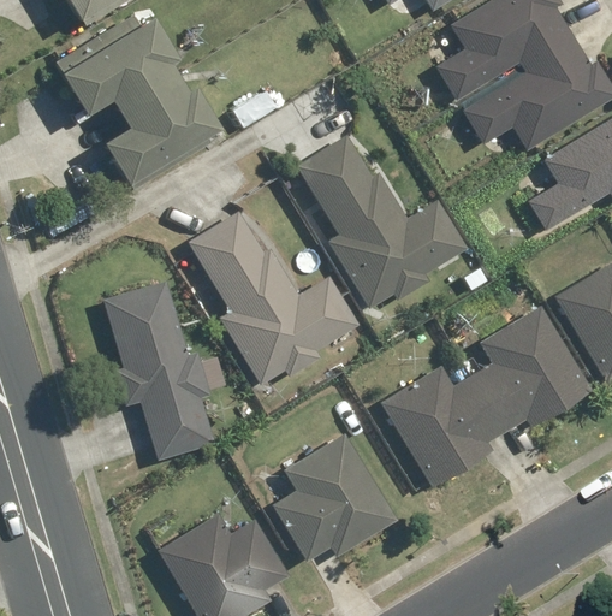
[(65,0),(78,22),(116,0),(65,0)]
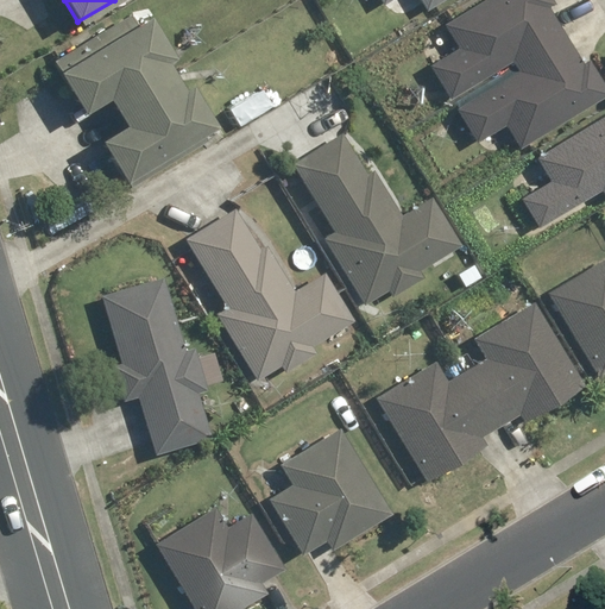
[(380,0),(384,5),(391,0),(421,0),(428,11),(446,0),(380,0)]
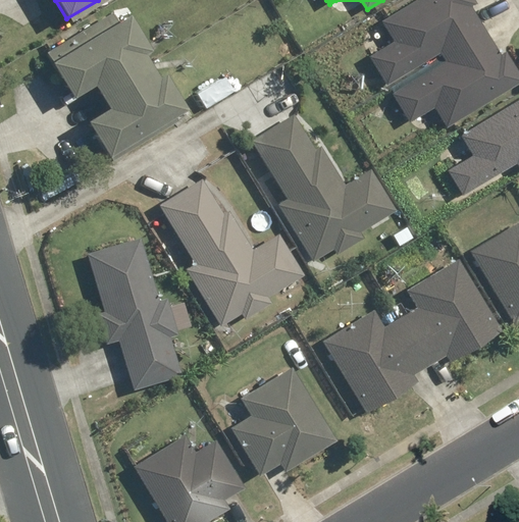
[(394,44),(371,56),(386,83),(436,55),(443,65),(392,94),(408,123),(435,108),(445,125),(518,84),(518,74),(507,54),(501,58),(471,6),(478,2),(476,0),(413,0),(380,18),(394,44)]
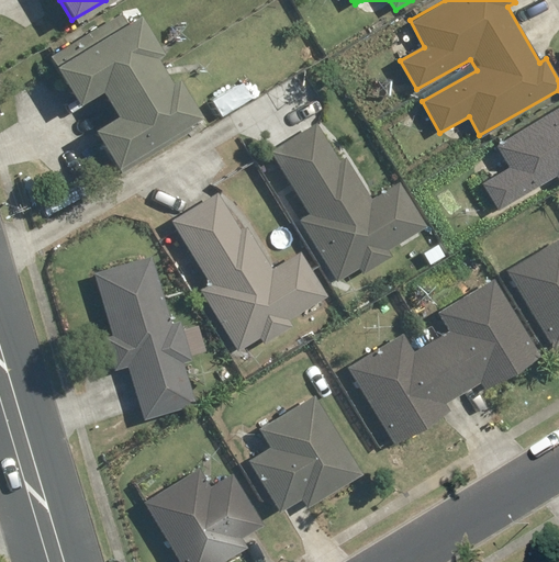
[(124,17),(49,57),(77,105),(99,93),(111,115),(90,127),(111,165),(202,115),(181,77),(169,83),(154,57),(161,53),(141,14),(127,21),(124,17)]
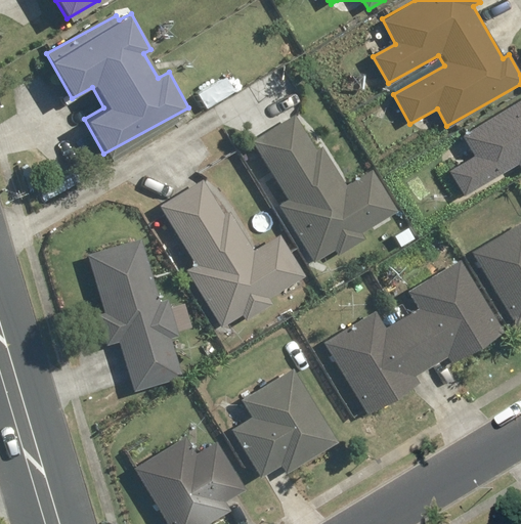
[(474,156),(449,169),(464,195),(518,165),(520,168),(520,101),(462,135),(474,156)]
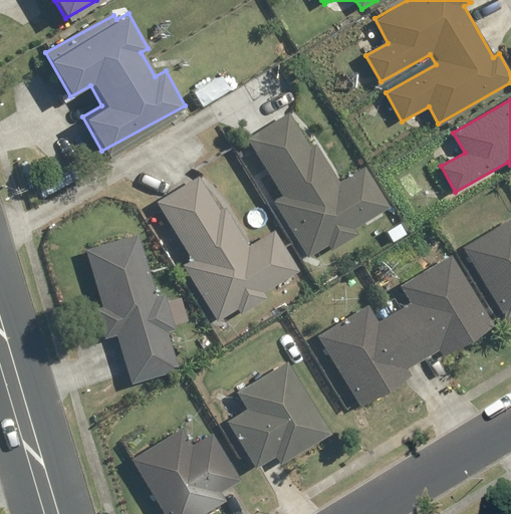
[(293,110),(248,139),(283,196),(273,201),(308,257),(328,244),(332,250),(357,234),(354,229),(391,207),(365,167),(339,184),(293,110)]
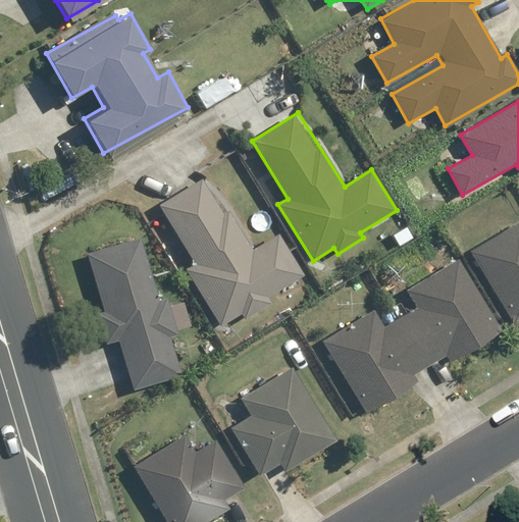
[(203,181),(161,207),(193,259),(185,264),(221,325),(242,313),(245,318),(271,302),(268,296),(303,275),(279,236),(253,252),(228,210),(222,214),(203,181)]
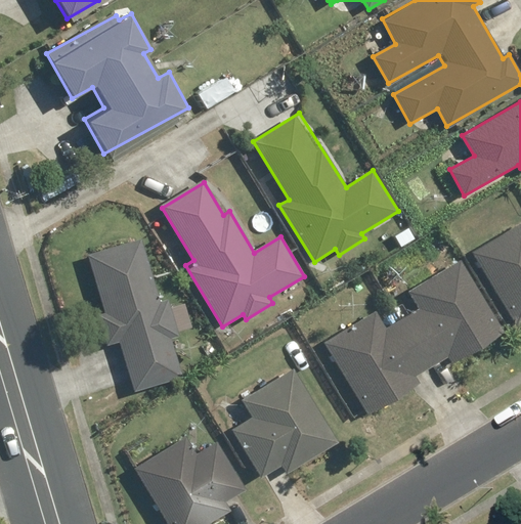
[(520,222),(474,251),(518,323),(520,321),(520,222)]
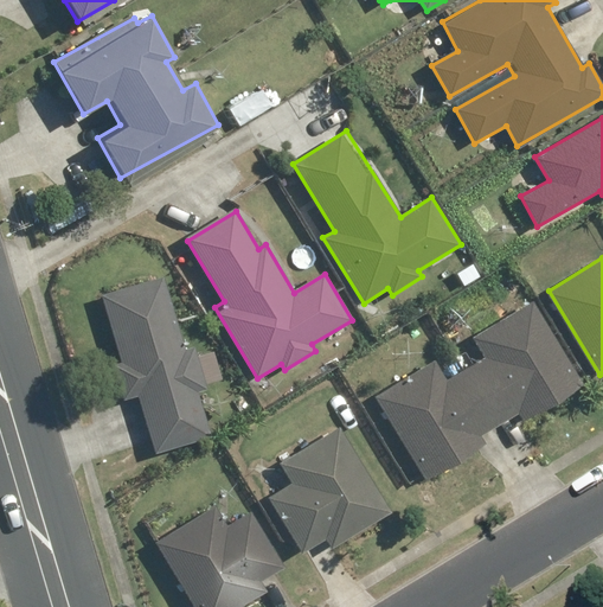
[(165,281),(104,296),(121,362),(115,364),(123,398),(138,395),(153,455),(210,440),(197,389),(209,385),(198,346),(183,350),(165,281)]
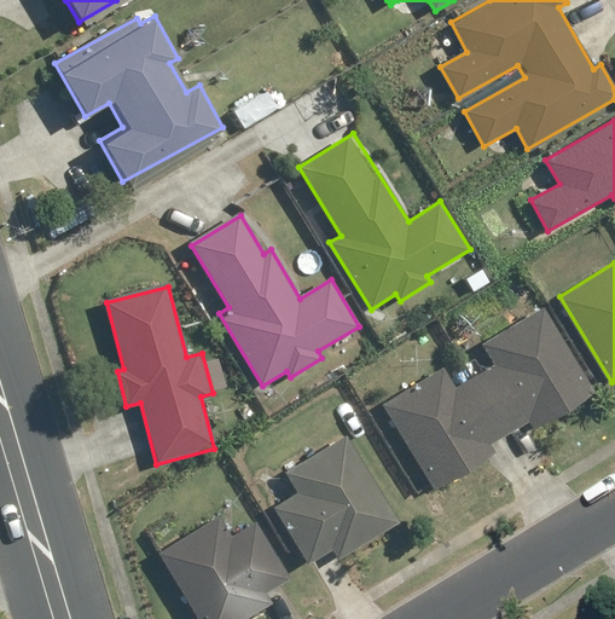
[(533,431),(595,393),(543,307),(482,345),(494,364),(456,387),(445,370),(384,406),(435,490),(495,453),(491,446),(529,423),(533,431)]
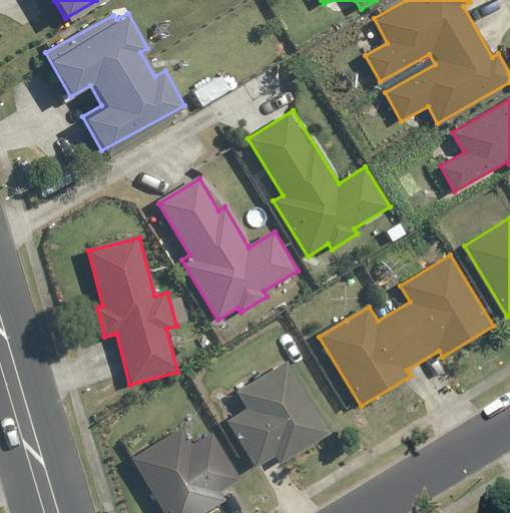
[(247,408),(226,420),(253,467),(274,455),(279,464),(328,435),(286,363),(237,391),(247,408)]
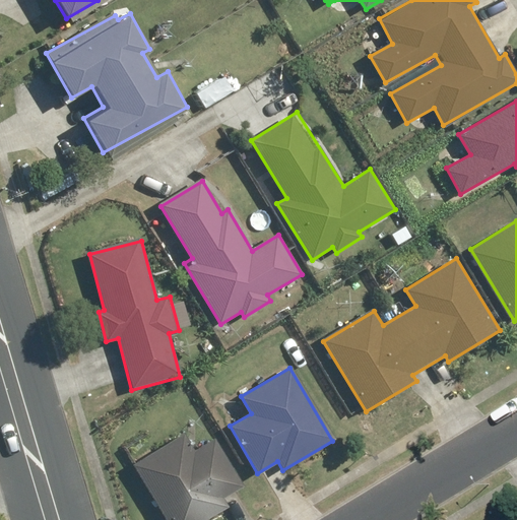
[(187,435),(135,465),(167,519),(208,519),(228,509),(222,500),(243,488),(214,439),(196,450),(187,435)]
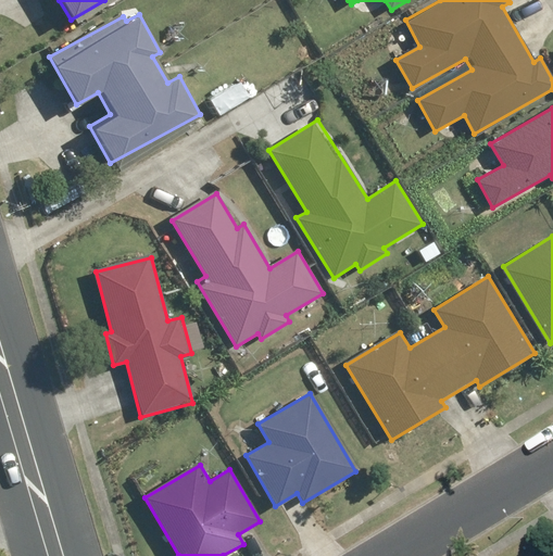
All buildings are outlined.
